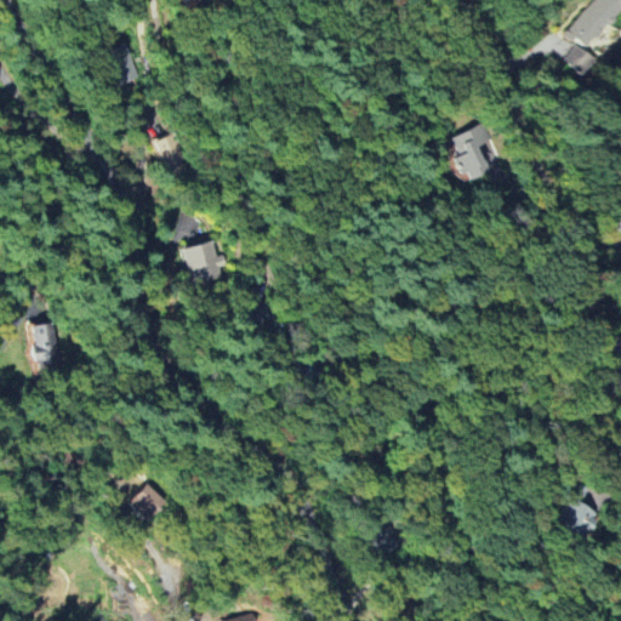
[(582,49),(620,3),(620,0),(593,0),(564,34),(582,49)]
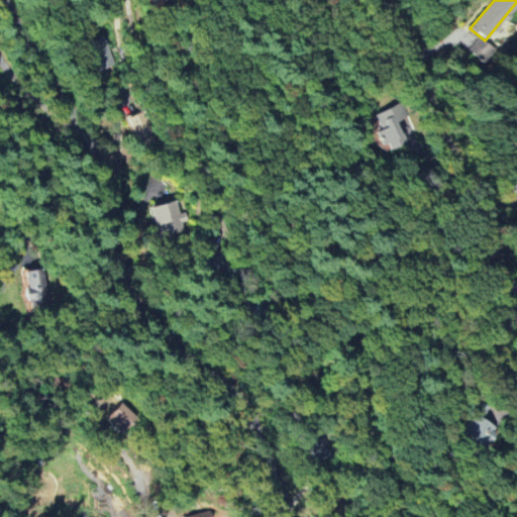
[(468,52),(482,62),(492,47),(478,37),(468,52)]
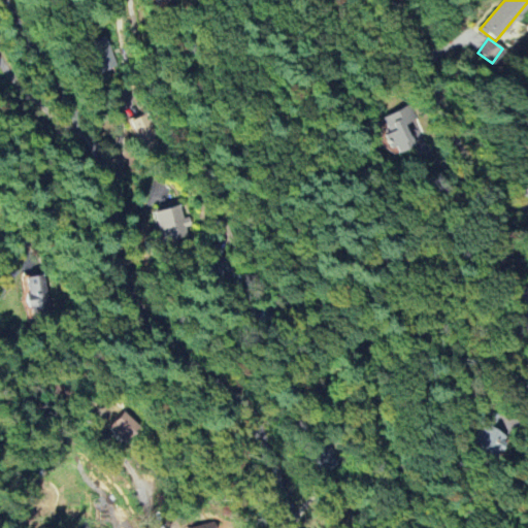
[(384,134),(393,156),(416,145),(413,137),(411,137),(406,125),(416,121),(408,105),(381,118),(387,132),(384,134)]
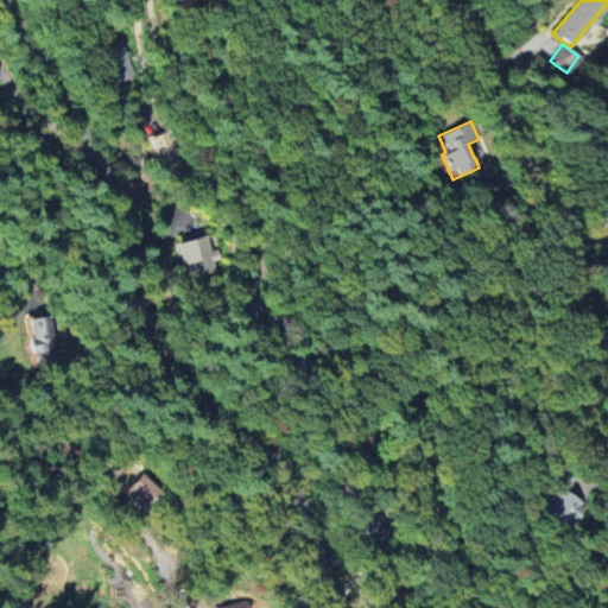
[(149,138),(160,177),(181,171),(169,132),(149,138)]
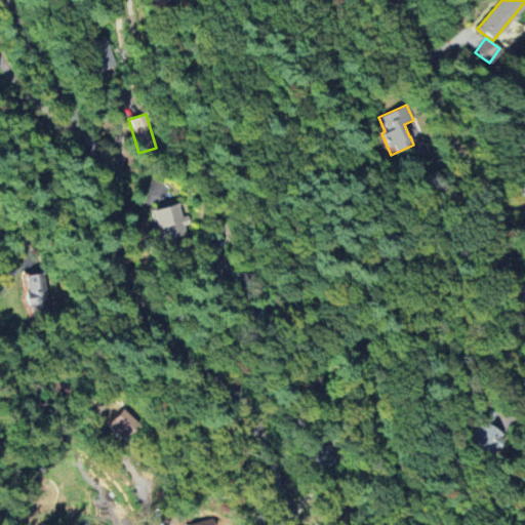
[(185,220),(183,221),(179,205),(151,210),(156,239),(187,234),(185,220)]
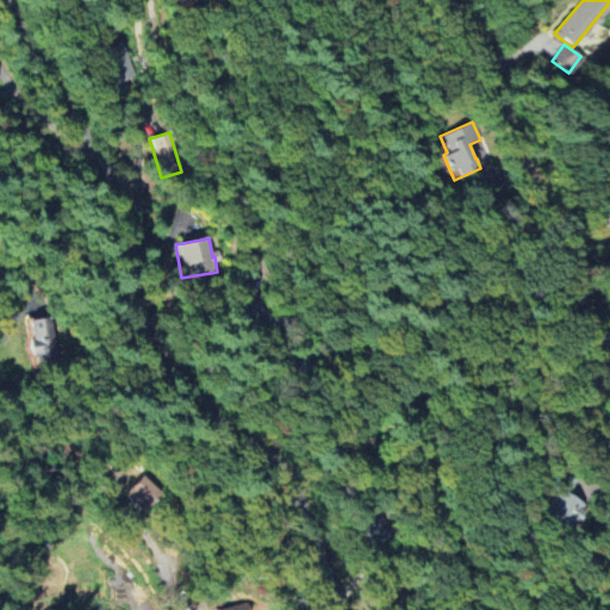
[(25,318),(27,362),(56,361),(55,317),(25,318)]
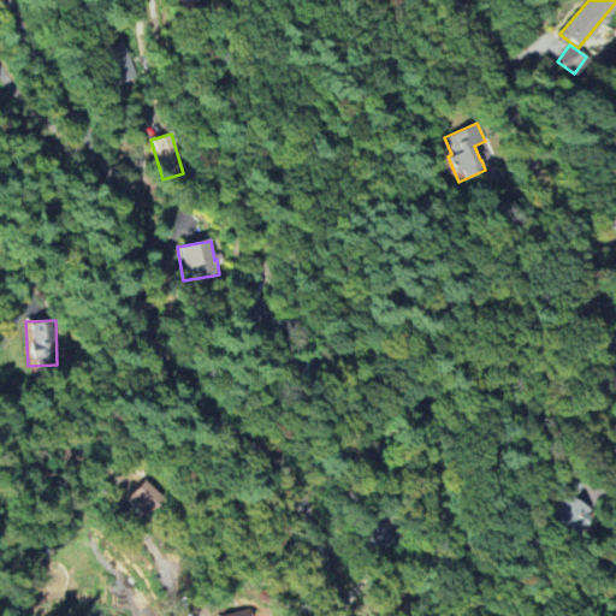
[(142,517),(160,498),(142,481),(124,501),(142,517)]
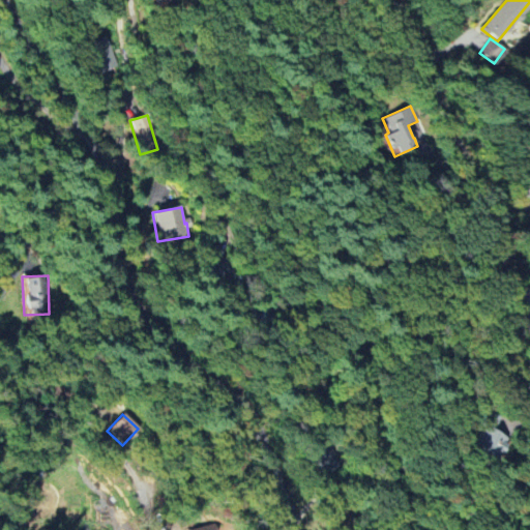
[(471,446),(497,459),(506,438),(481,425),(471,446)]
